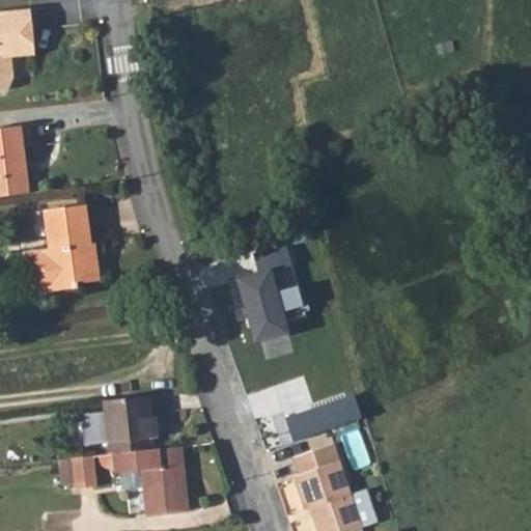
[(0,88),(8,87),(14,76),(11,55),(33,52),(29,10),(0,12),(0,88)]
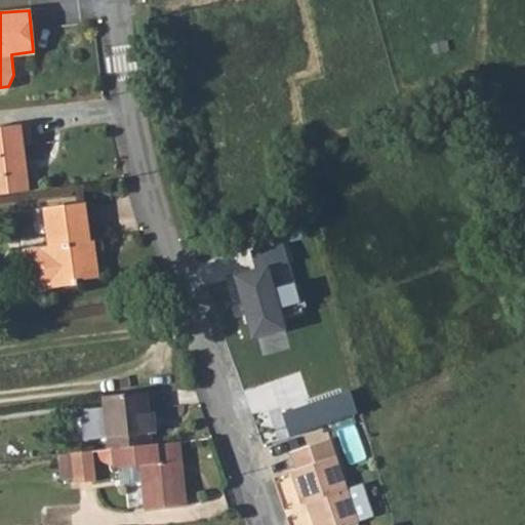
[(29,123),(0,126),(0,194),(30,191),(24,145),(32,144),(29,123)]
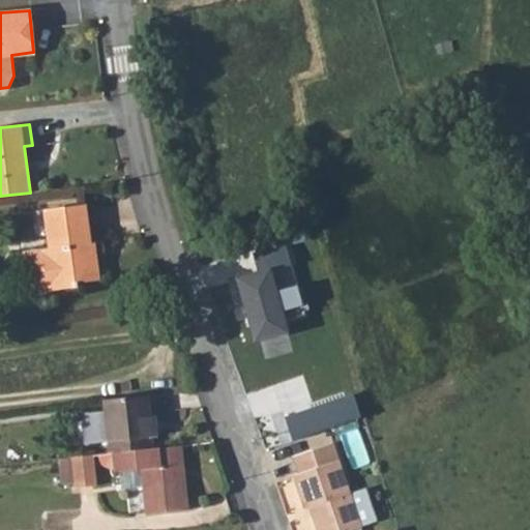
[(86,205),(46,209),(50,249),(19,253),(23,293),(79,287),(79,284),(100,281),(96,244),(91,244),(86,205)]
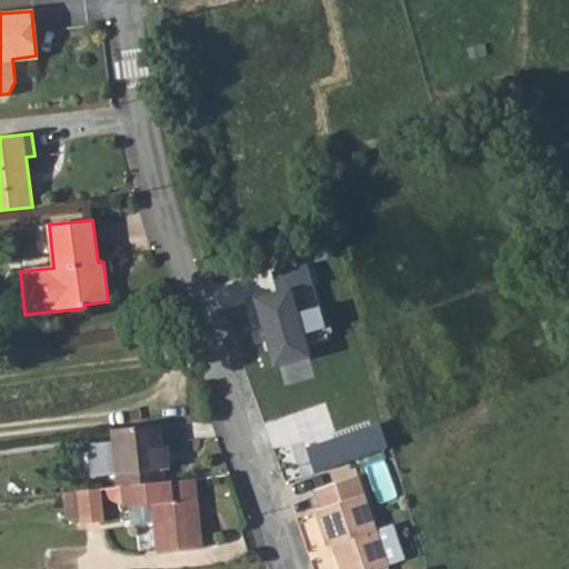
[(307,353),(303,342),(327,336),(306,262),(271,272),(277,293),(257,299),(275,362),(307,353)]
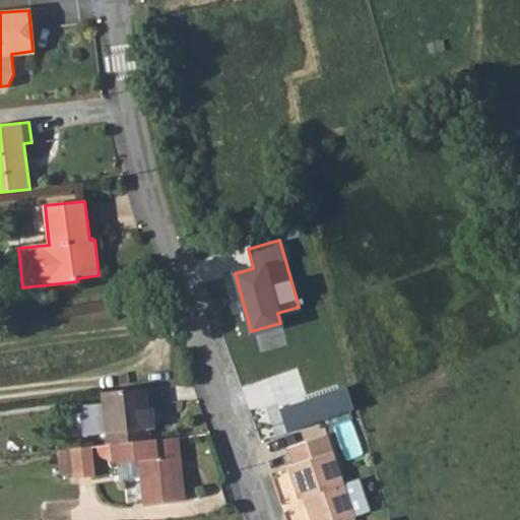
[(334,391),(341,414),(353,410),(345,387),(334,391)]
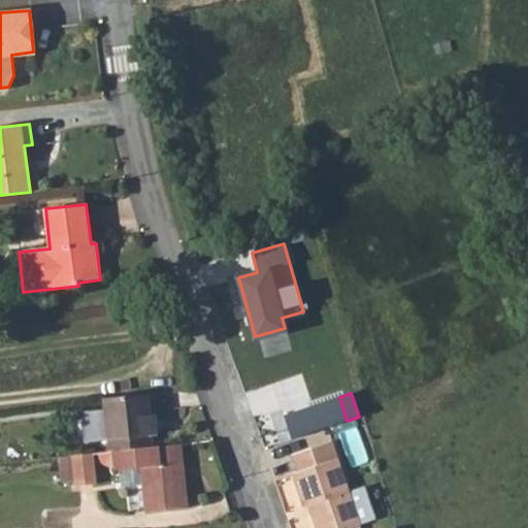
[(145,394),(102,399),(104,411),(107,439),(151,434),(156,433),(154,416),(149,416),(145,394)]
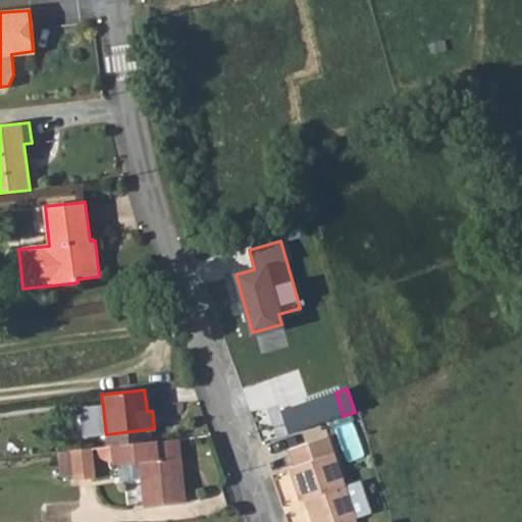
[(279,411),(286,434),(343,416),(335,393),(279,411)]
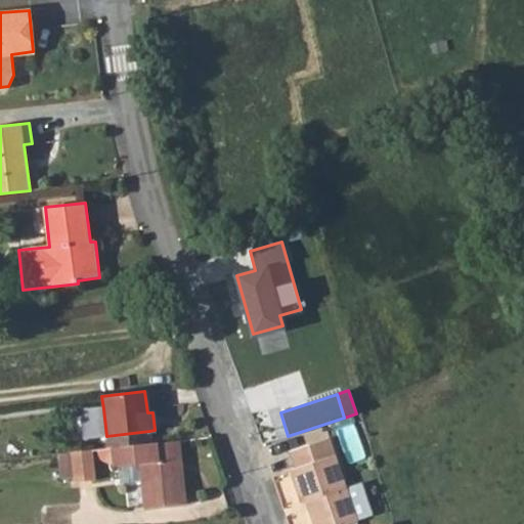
[(84,439),(106,436),(103,408),(81,411),(84,439)]
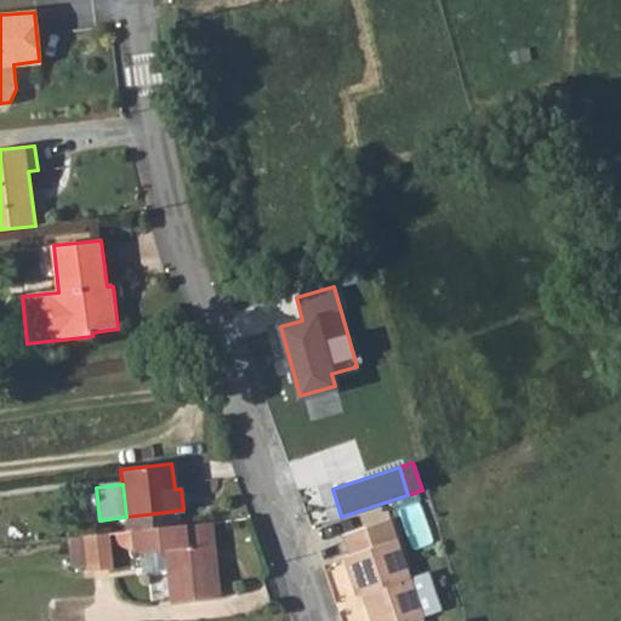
[(129,534),(180,528),(177,511),(126,517),(129,534)]
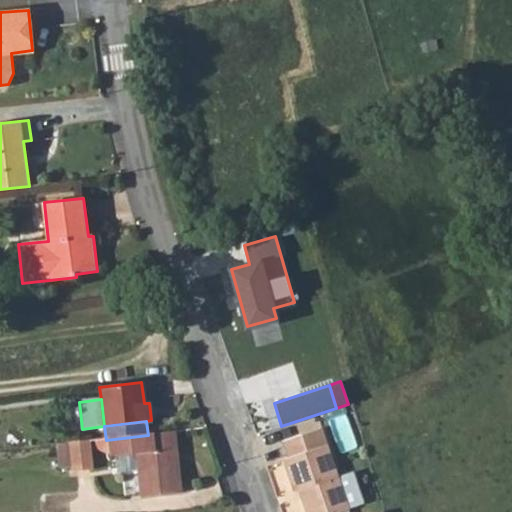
[(304,511),(324,511),(323,507),(342,501),(320,430),(283,442),(288,460),(284,462),(294,492),(298,491),(304,511)]
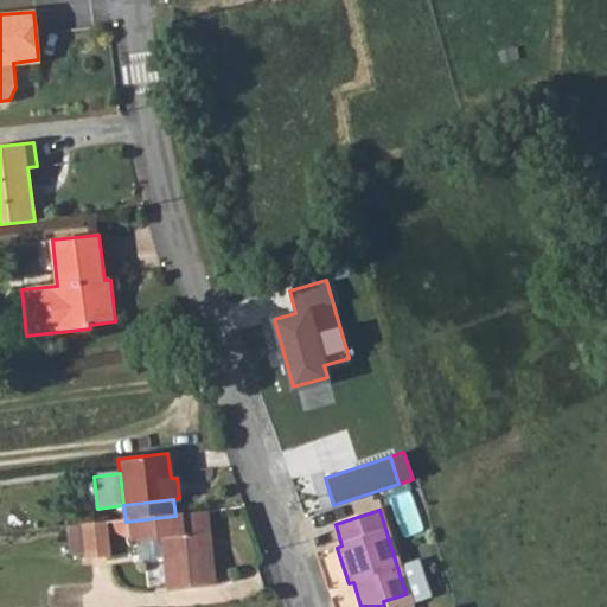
[(218,588),(209,511),(176,516),(126,522),(128,543),(161,540),(168,594),(218,588)]
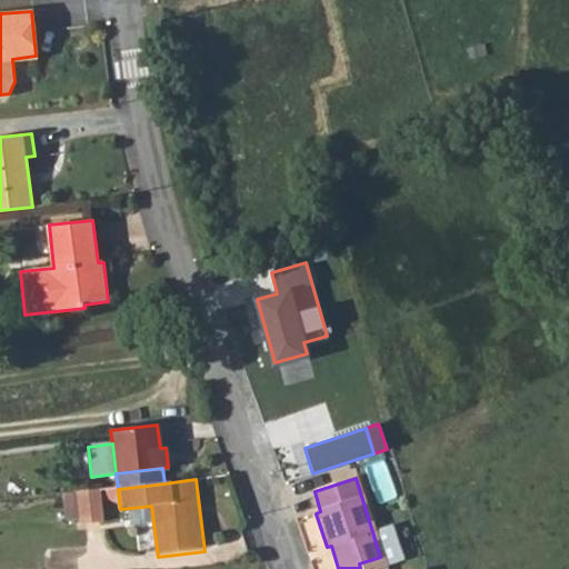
[(105,526),(100,489),(77,492),(80,519),(82,529),(105,526)]
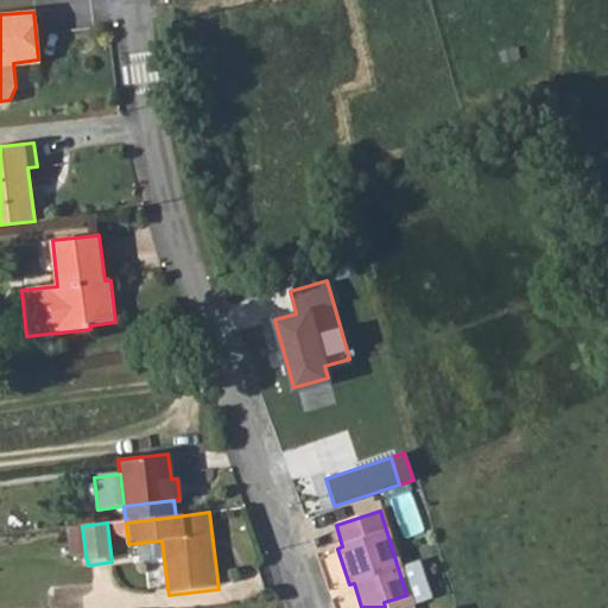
[(86,555),(82,526),(67,529),(71,557),(86,555)]
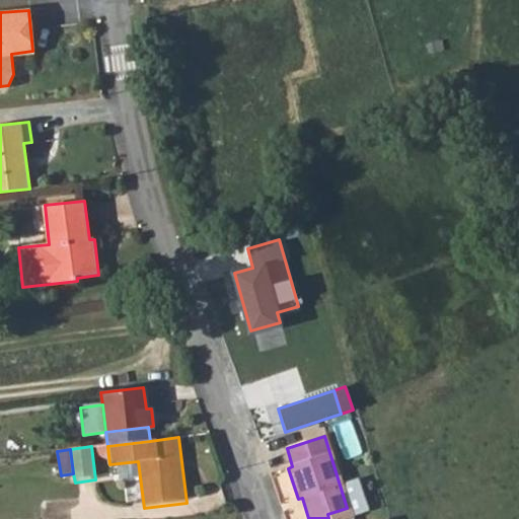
[(327,514),(328,518),(350,518),(347,508),(327,514)]
